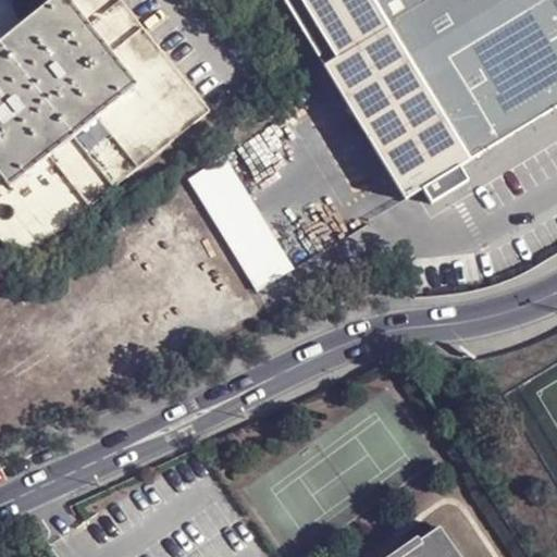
[(211,106),(124,0),(70,0),(81,12),(88,22),(104,40),(118,57),(134,76),(137,81),(123,93),(97,114),(75,133),(52,151),(26,173),(11,185),(8,181),(0,170),(0,234),(22,262),(211,106)]
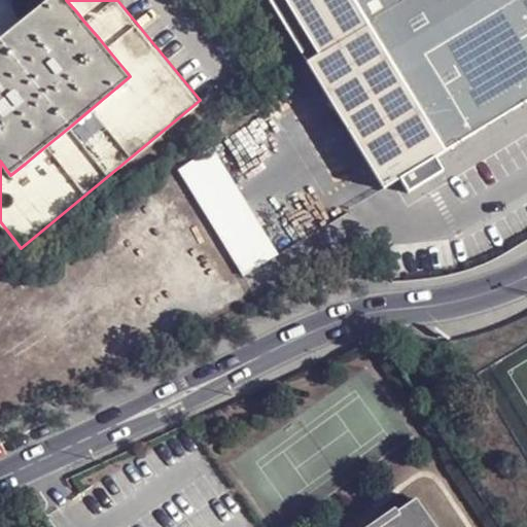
[(2,42),(67,121),(89,104),(92,108),(116,88),(113,84),(127,72),(111,54),(106,58),(94,42),(99,38),(83,21),(79,25),(71,15),(76,11),(66,0),(54,0),(47,5),(44,1),(20,22),(23,26),(2,42)]
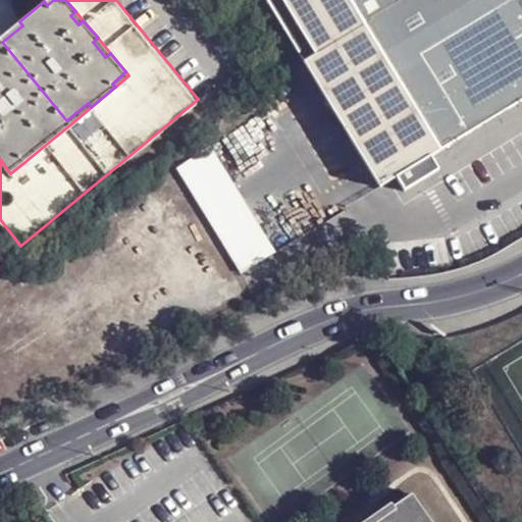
[(521,0),(268,0),(381,186),(398,175),(406,190),(440,169),(432,155),(459,139),(480,126),(521,100),(521,0)]
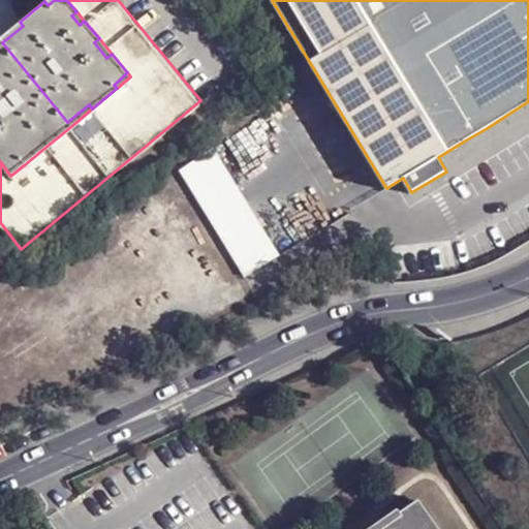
[(76,11),(71,16),(80,25),(84,21),(76,11)]
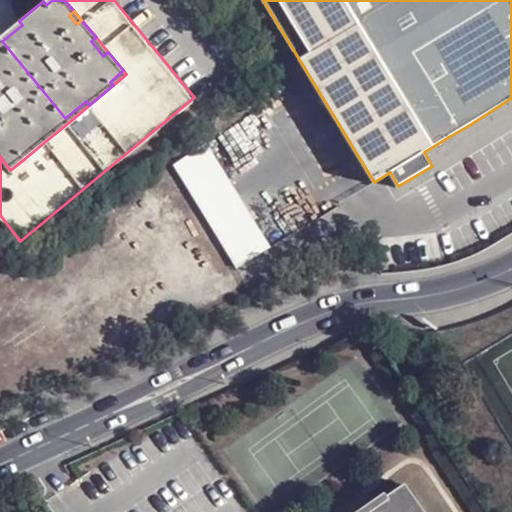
[(19,21),(0,36),(0,38),(2,41),(22,25),(19,21)]
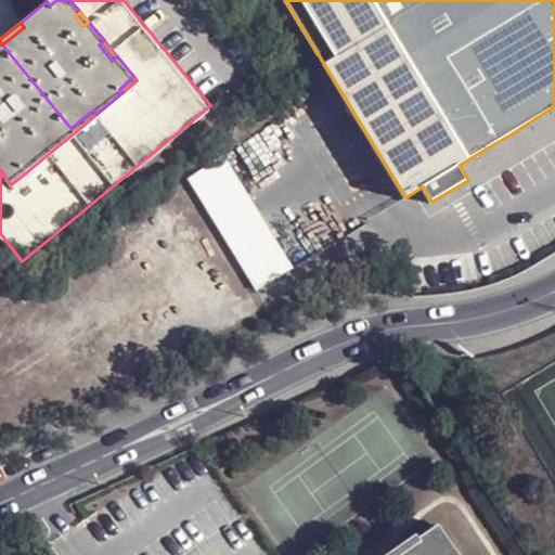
[(104,40),(99,44),(112,61),(117,56),(104,40)]
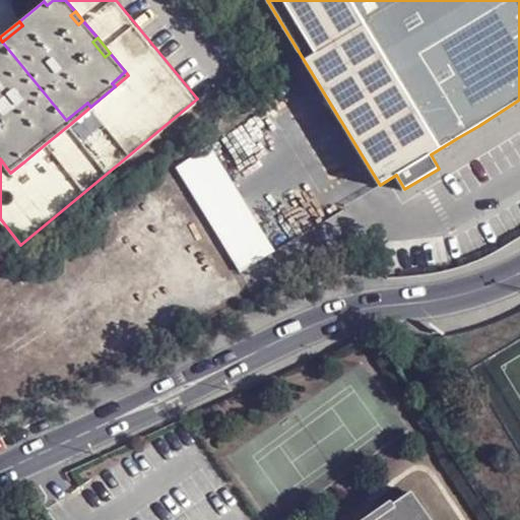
[(66,120),(2,42),(0,44),(0,158),(7,169),(21,157),(24,161),(49,141),(46,137),(66,120)]
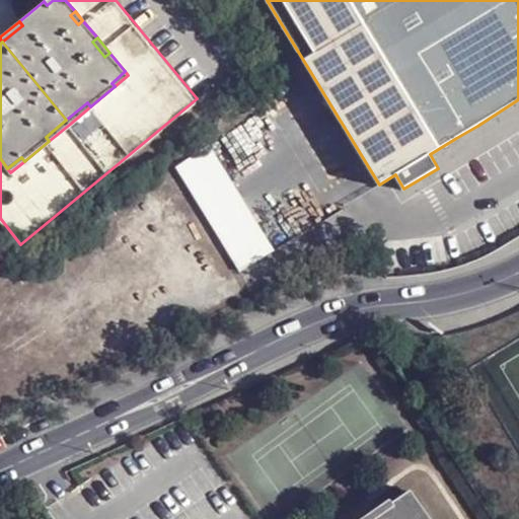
[(112,83),(115,86),(128,75),(125,71),(112,83)]
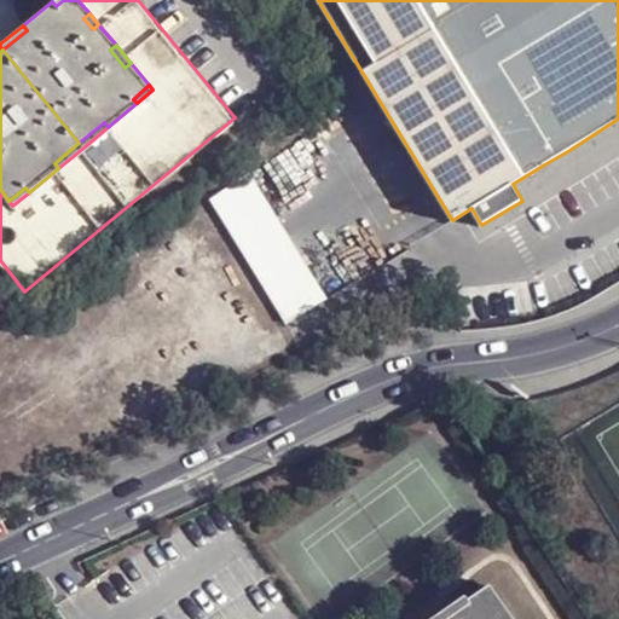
[(79,143),(84,148),(108,127),(104,122),(79,143)]
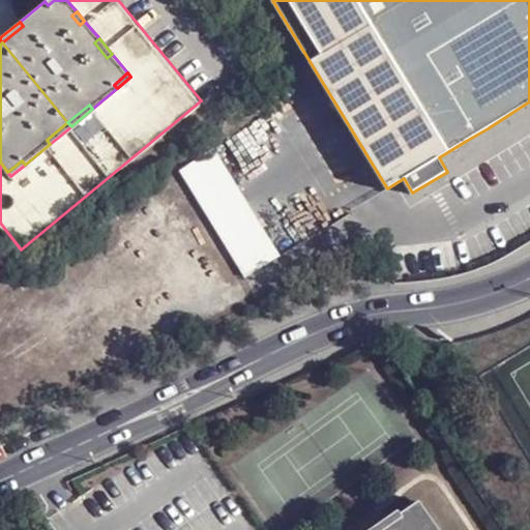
[(47,140),(50,144),(71,126),(67,122),(47,140)]
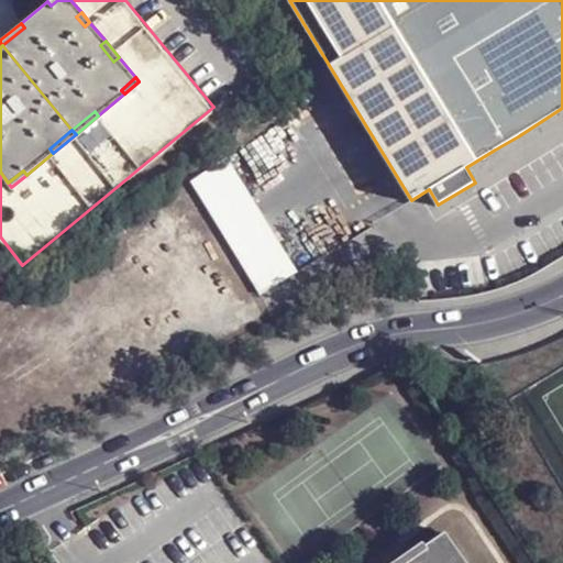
[(235,162),(195,180),(254,300),(294,280),(235,162)]
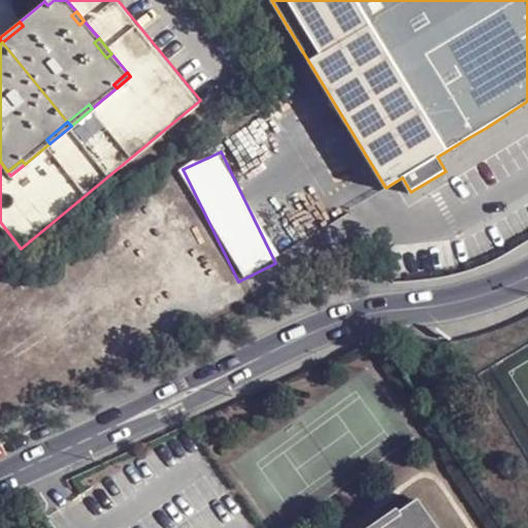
[(7,171),(10,175),(25,164),(22,160),(7,171)]
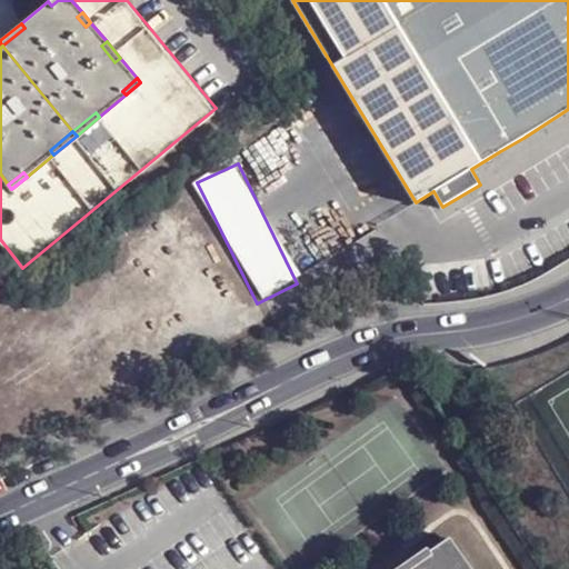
[(469,568),(450,540),(429,556),(430,558),(413,568),(469,568)]
